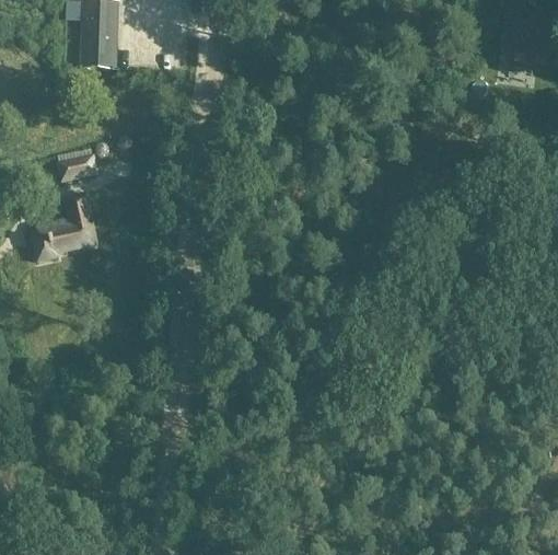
[(119,1),(85,0),(83,67),(117,68),(119,1)]
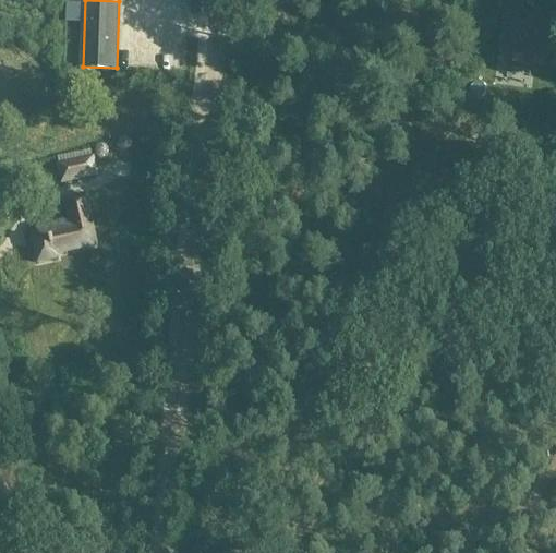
[(61,28),(75,29),(79,4),(64,2),(61,28)]
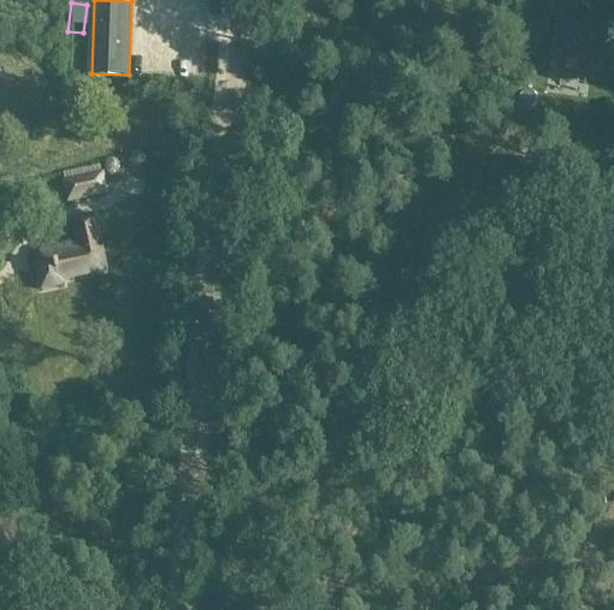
[(558,18),(553,52),(609,60),(613,35),(613,27),(558,18)]
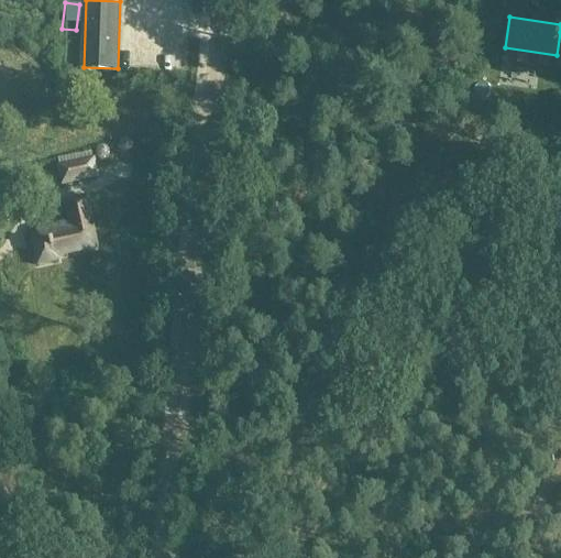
[(57,162),(62,183),(100,175),(96,155),(57,162)]
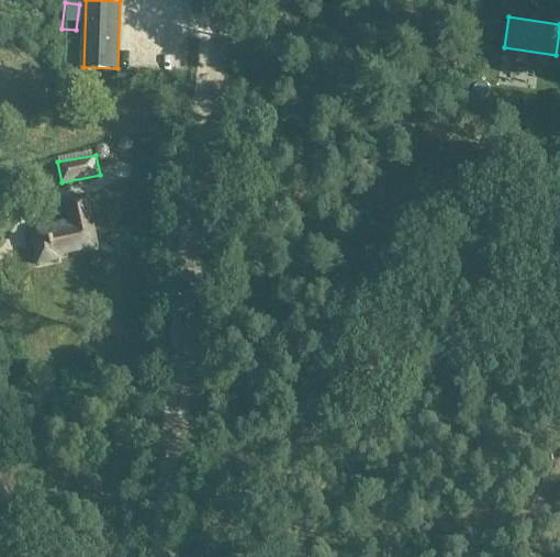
[(67,198),(71,220),(37,227),(38,234),(34,235),(41,262),(59,257),(58,253),(98,244),(94,231),(97,230),(88,193),(67,198)]
